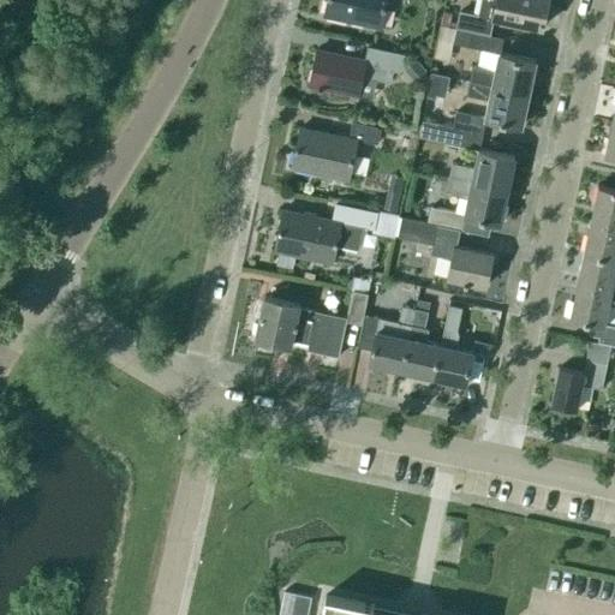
[(327,0),(324,16),(381,28),(386,0),(327,0)]
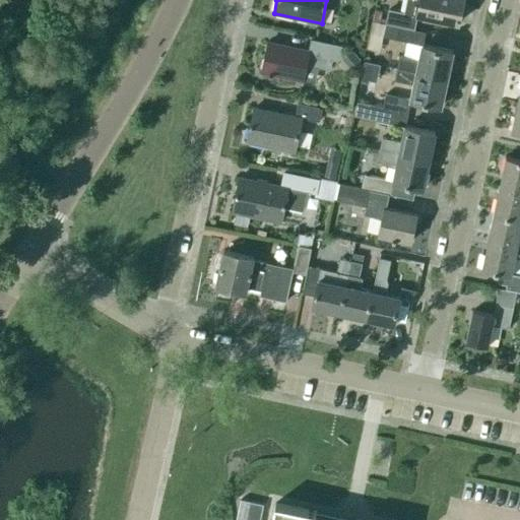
[(405,0),(405,2),(396,0),(390,0),(386,23),(413,29),(416,14),(458,23),(462,0),(405,0)]
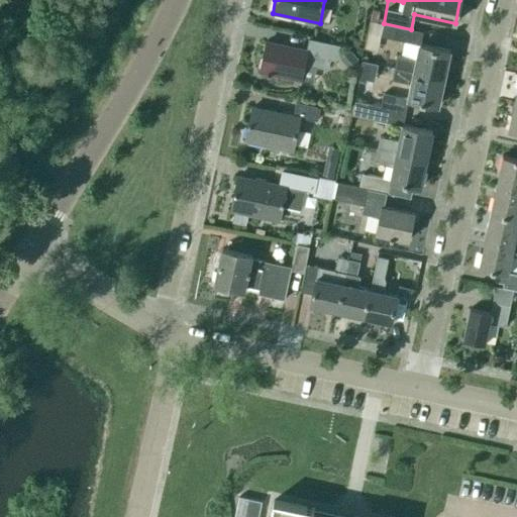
[(383,24),(370,21),(364,48),(378,52),(383,24)]
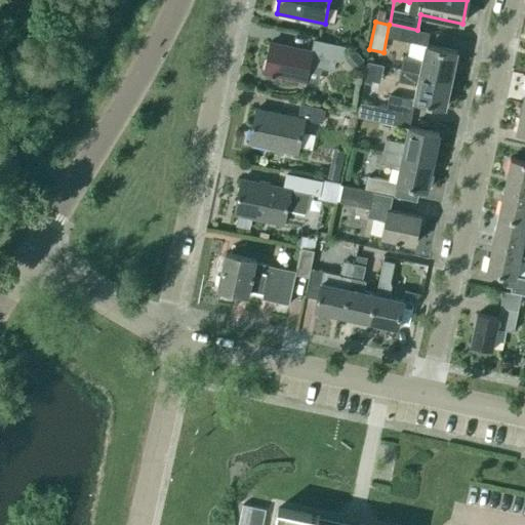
[(427,45),(428,46),(430,33),(390,25),(387,38),(426,46),(427,45)]
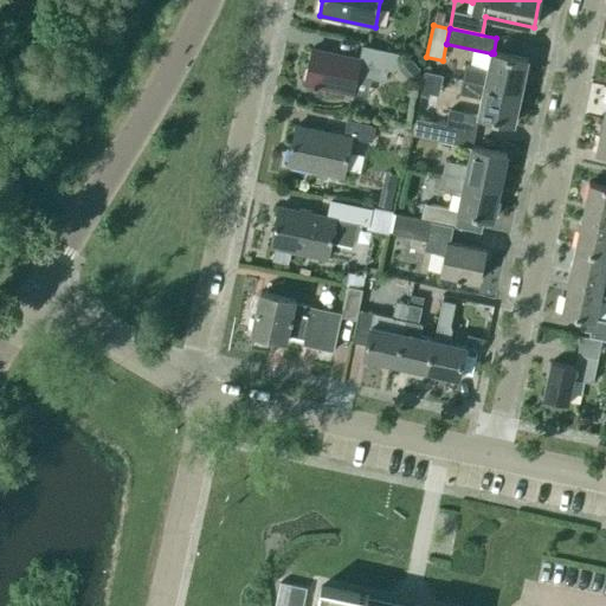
[(304,84),(353,94),(356,77),(381,82),(385,79),(387,71),(392,72),(398,69),(400,55),(386,52),(362,46),(359,59),(313,50),(304,84)]
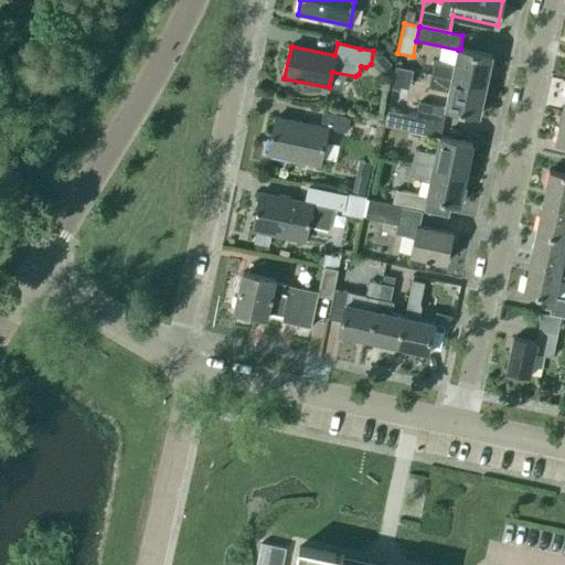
[(459,49),(458,50),(455,66),(434,62),(432,75),(484,86),(491,56),(460,50),(459,49)]
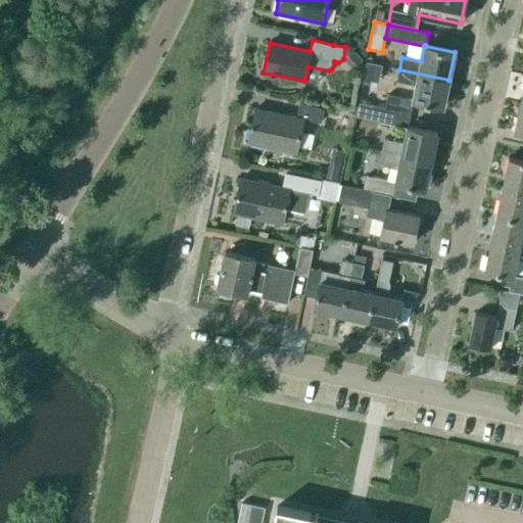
[(363,61),(353,51),(343,60),(352,70),(363,61)]
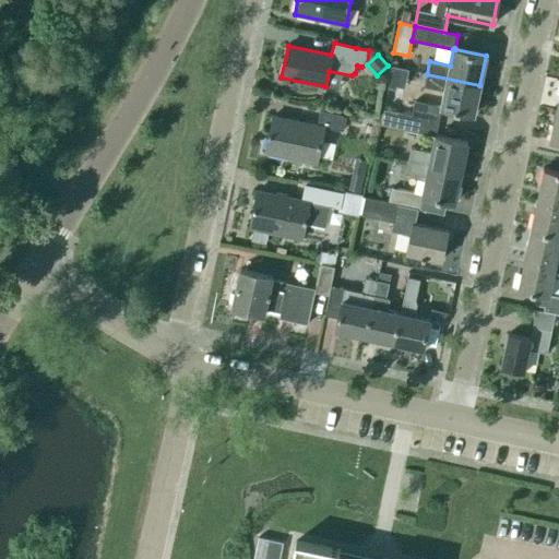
[(392,61),(390,76),(405,80),(408,63),(392,61)]
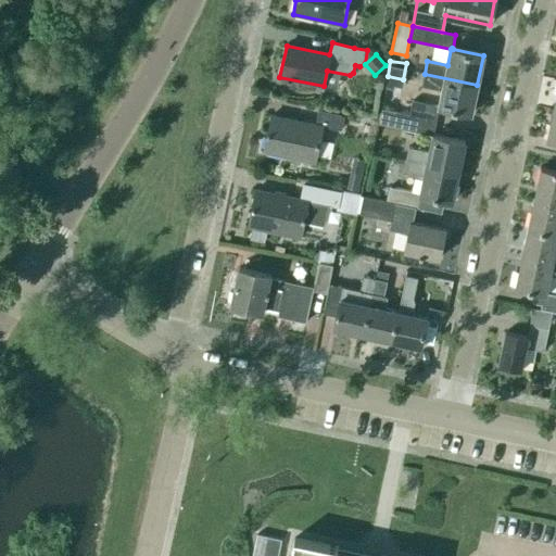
[(477,85),(425,74),(421,86),(442,90),(439,108),(470,114),(477,85)]
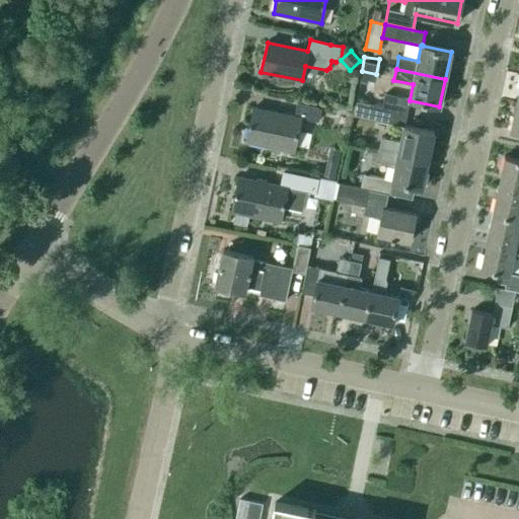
[(385,93),(382,106),(402,110),(405,98),(385,93)]
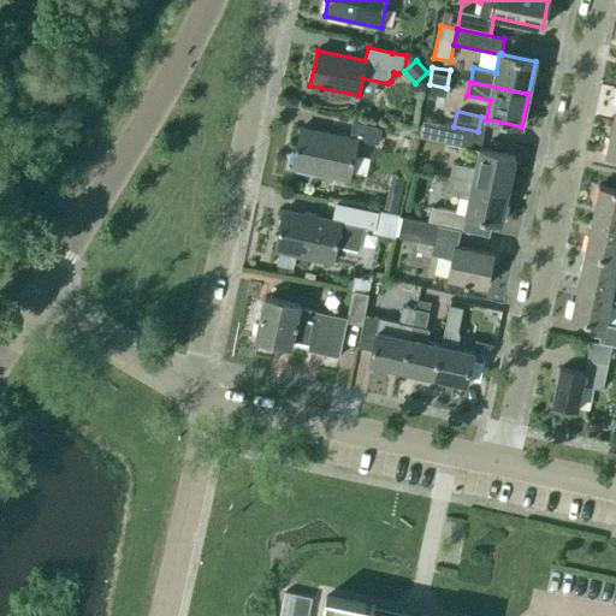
[(478,131),(454,126),(424,120),(420,136),(474,148),(478,131)]
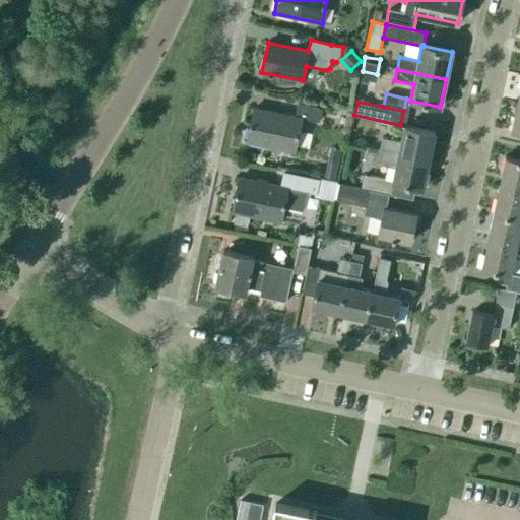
[(519,104),(517,103),(511,131),(519,133),(519,104)]
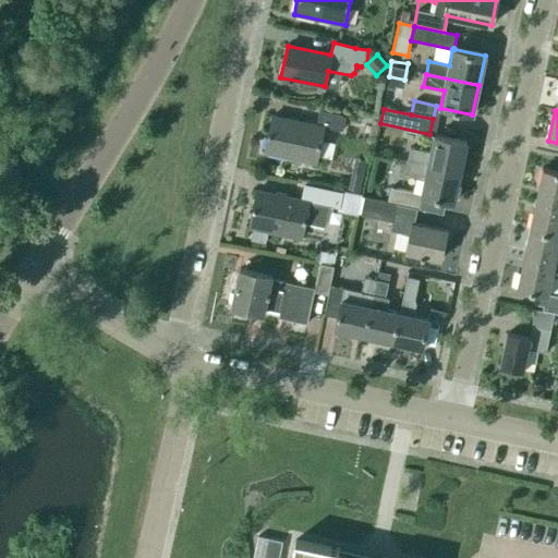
[(339,131),(342,116),(319,111),(316,125),(273,116),(265,153),(316,164),(324,128),(339,131)]
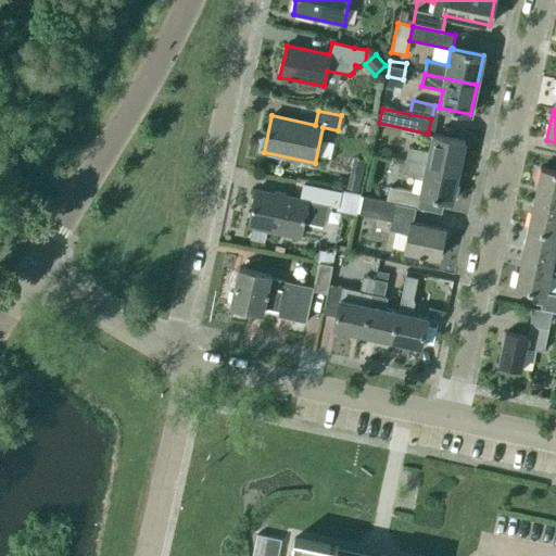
[(408,148),(405,161),(458,172),(465,142),(432,135),(429,152),(408,148)]
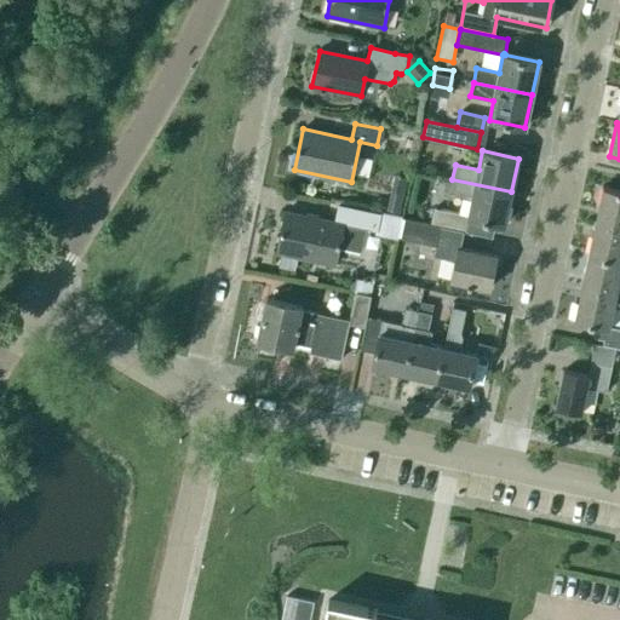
[(511,191),(452,179),(449,193),(472,197),(469,217),(504,224),(511,191)]
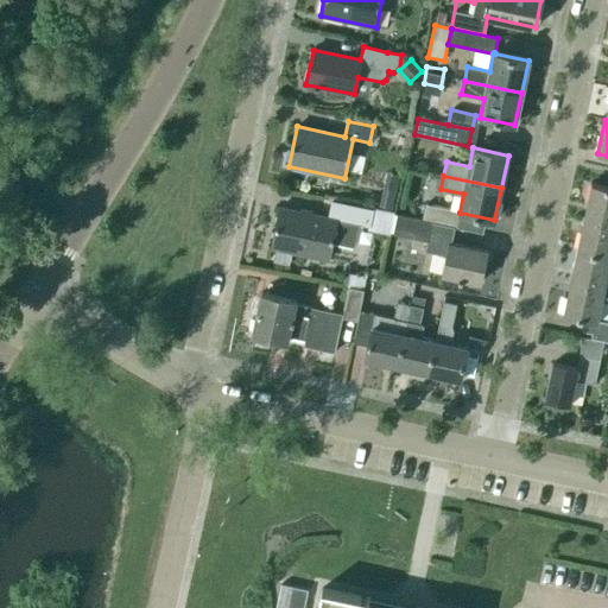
[(607,187),(591,184),(584,216),(607,221),(607,187)]
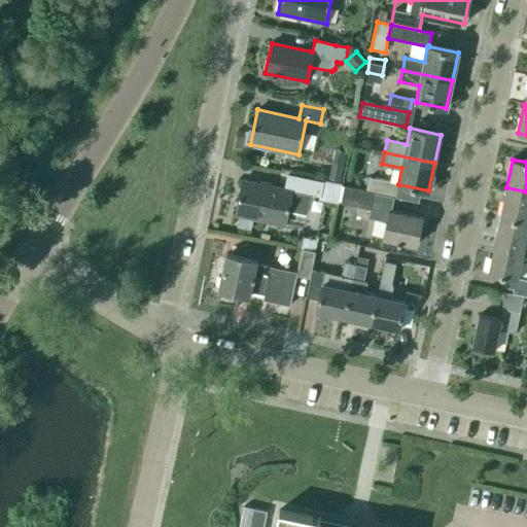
[(344,166),(331,163),(328,179),(341,182),(344,166)]
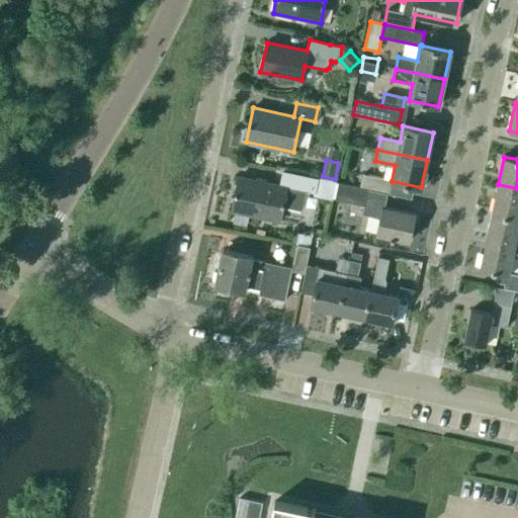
[(238,177),(231,210),(279,222),(282,206),(300,210),(305,191),(309,192),(314,193),(313,196),(332,200),(333,197),(336,183),(336,182),(317,177),(317,179),(312,178),(282,172),(279,186),(238,177)]
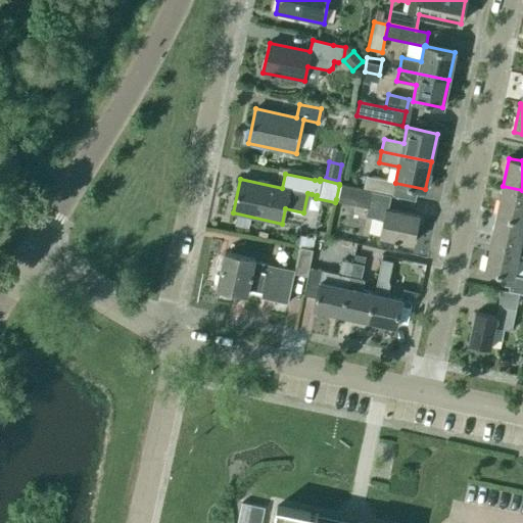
[(388,194),(391,181),(367,176),(364,189),(388,194)]
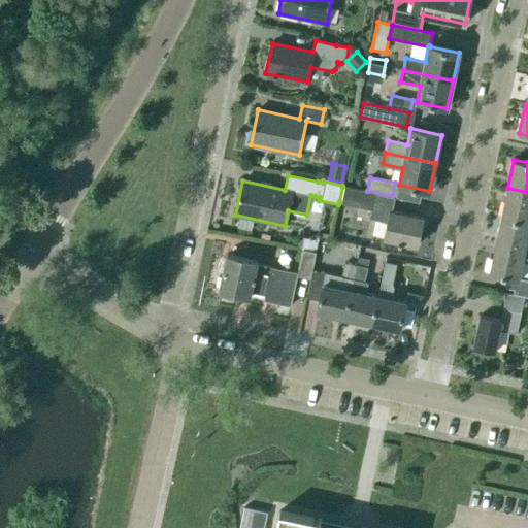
[(342,197),(372,203),(369,218),(387,222),(384,238),(418,245),(423,219),(391,211),(392,206),(394,198),(344,188),(342,197)]
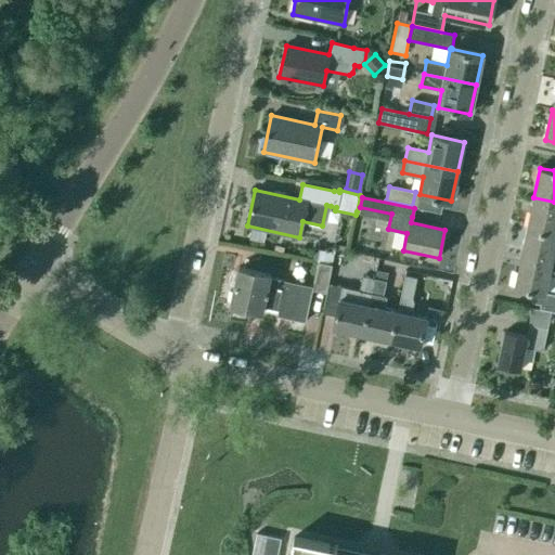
[(554,202),(533,197),(527,228),(554,233),(554,202)]
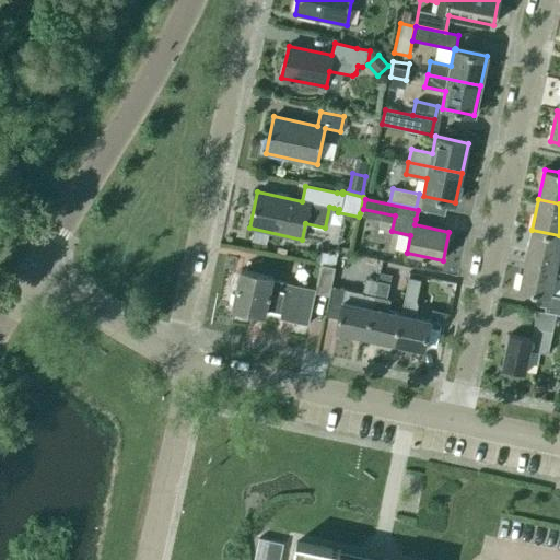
[(559,235),(532,230),(525,259),(559,267),(559,256),(558,256),(559,247),(559,235)]
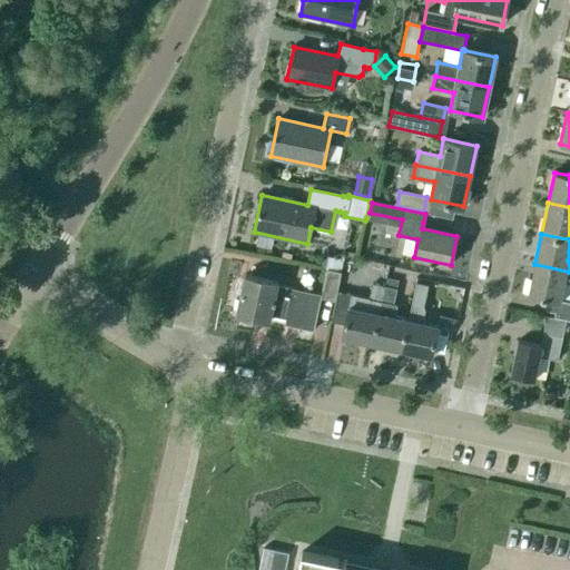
[(323,255),(321,266),(326,267),(325,269),(340,273),(343,259),(323,255)]
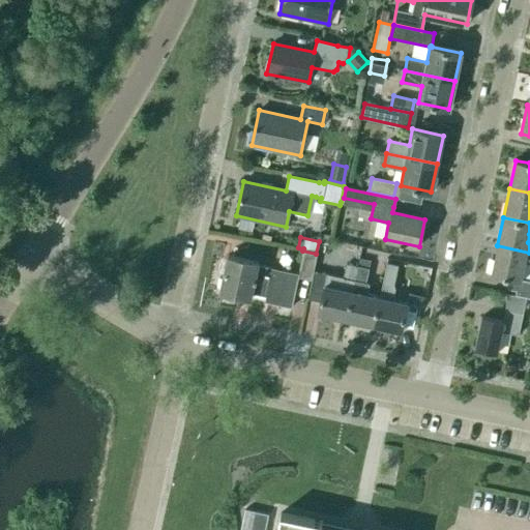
[(529,253),(497,245),(491,274),(508,278),(506,289),(517,291),(516,295),(529,297),(529,281),(521,280),(524,262),(529,263),(529,253)]
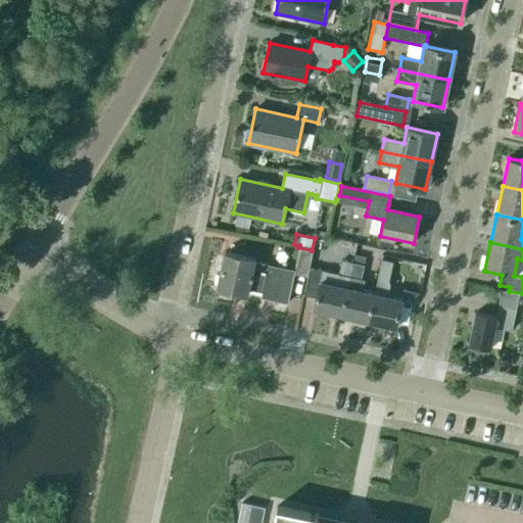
[(294,273),(306,276),(307,276),(308,269),(307,269),(312,250),(298,247),(293,270),(294,273)]
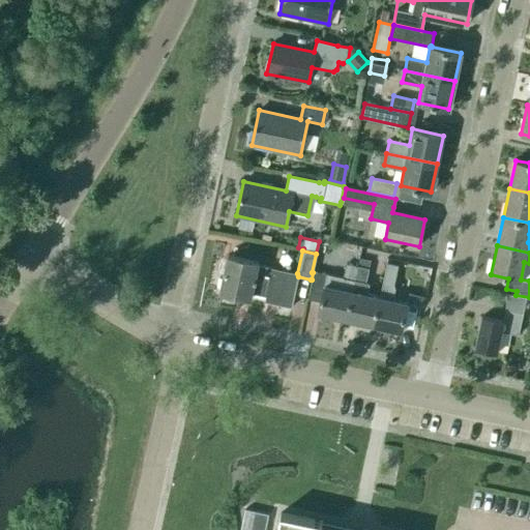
[(292,307),(298,276),(297,273),(258,265),(258,262),(228,256),(219,293),(249,299),(252,293),(266,296),(264,302),(292,307)]
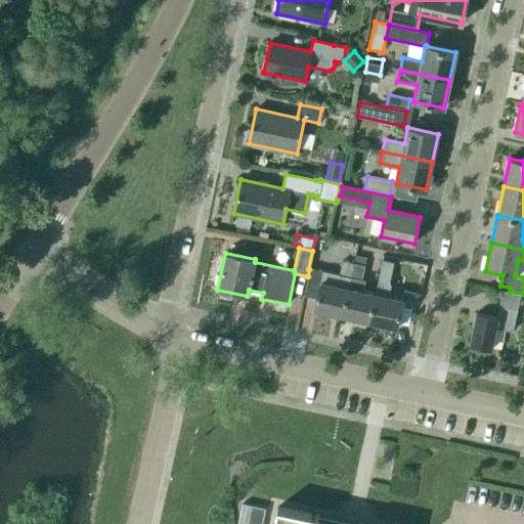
[(350,278),(348,288),(342,316),(368,321),(375,294),(362,291),(364,281),(361,280),(363,266),(365,259),(355,257),(354,256),(353,263),(350,278)]
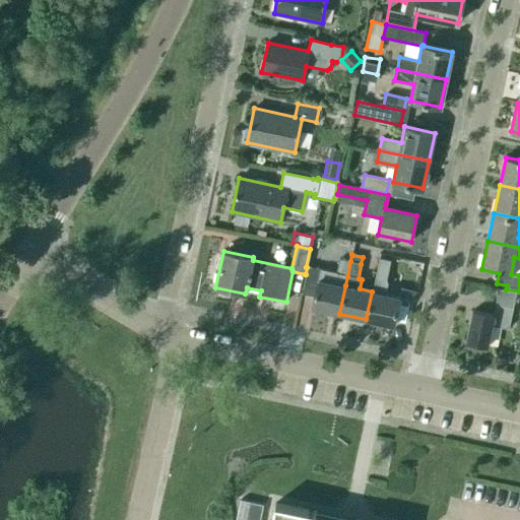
[(372,291),(366,319),(393,325),(399,298),(385,295),(387,284),(386,279),(390,260),(379,258),(372,291)]
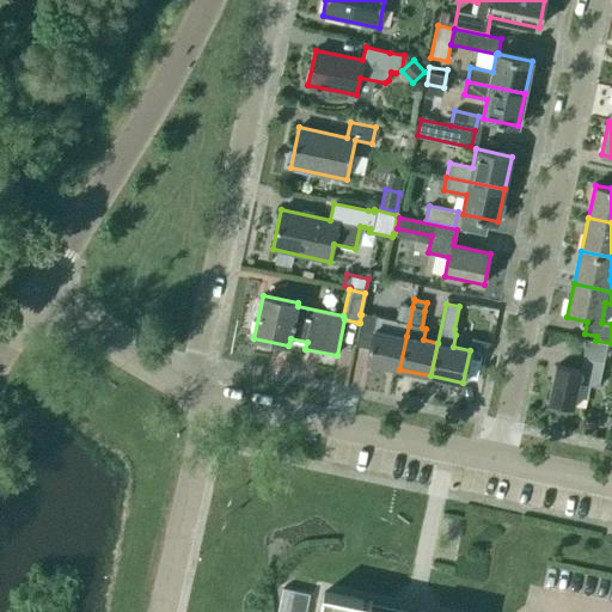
[(412,307),(399,305),(393,334),(374,330),(377,318),(361,314),(360,323),(359,323),(355,347),(369,350),(367,362),(399,369),(407,336),(409,325),(412,307)]
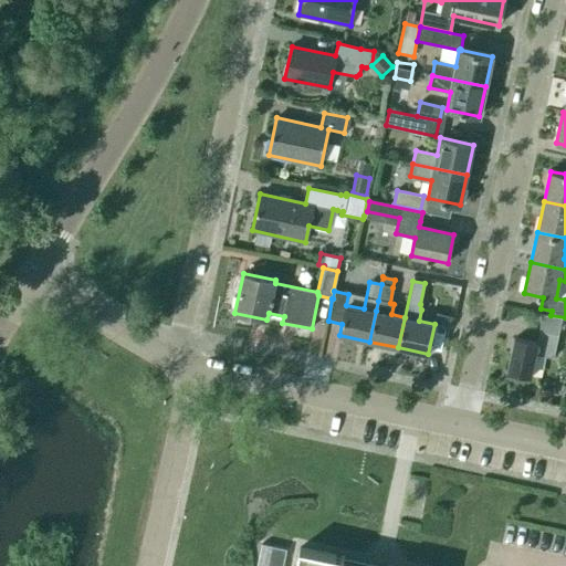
[(553,358),(558,335),(540,332),(537,343),(514,338),(507,370),(531,376),(535,354),(553,358)]
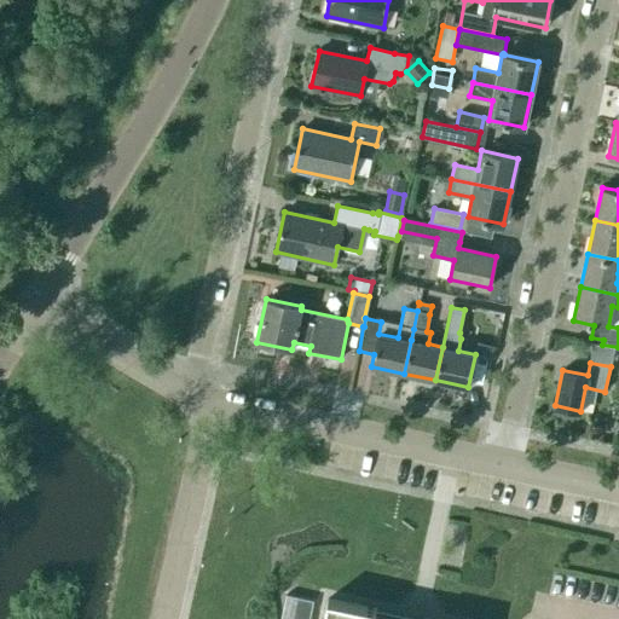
[(308,618),(313,601),(296,599),(291,618),(308,618)]
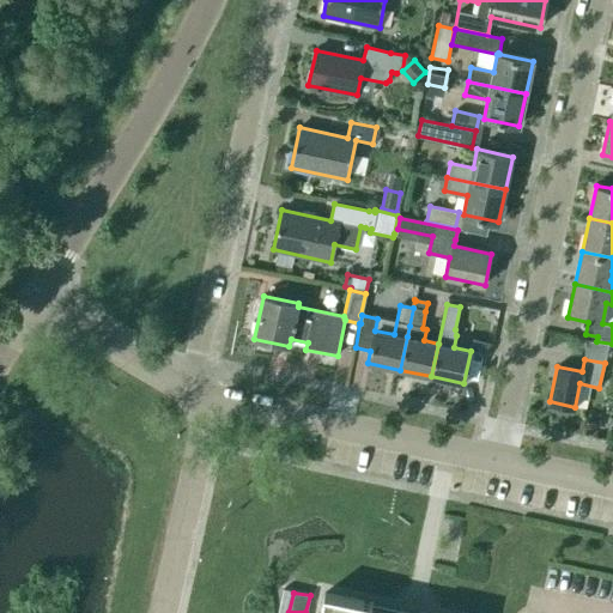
[(325,593),(320,612),(402,612),(372,607),(372,604),(325,593)]
